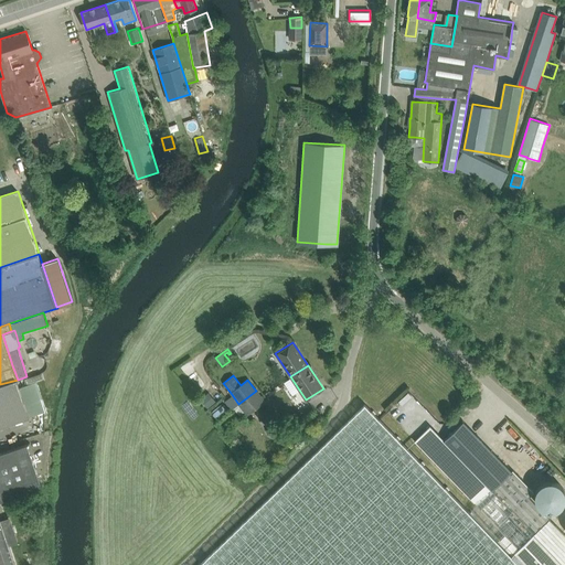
[(18,380),(0,384),(0,427),(2,427),(30,417),(30,416),(20,386),(18,380)]
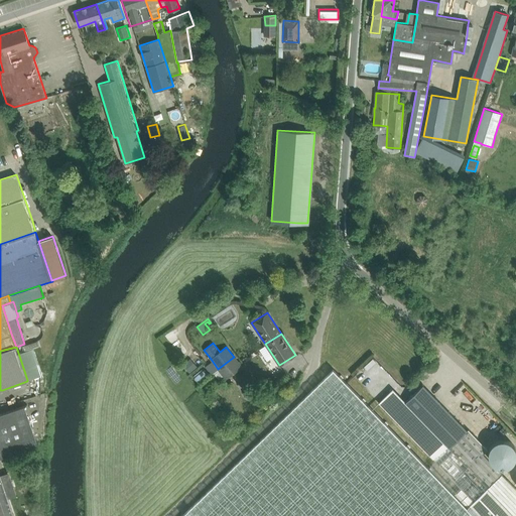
[(234,357),(218,369),(226,379),(241,367),(234,357)]
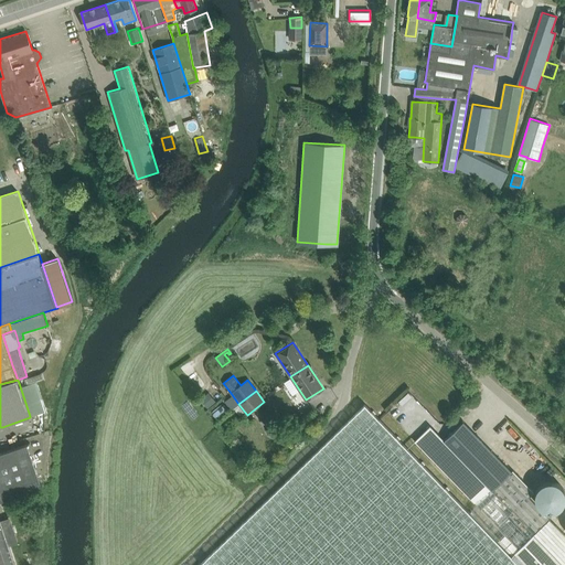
[(209,393),(201,400),(209,407),(215,402),(209,393)]
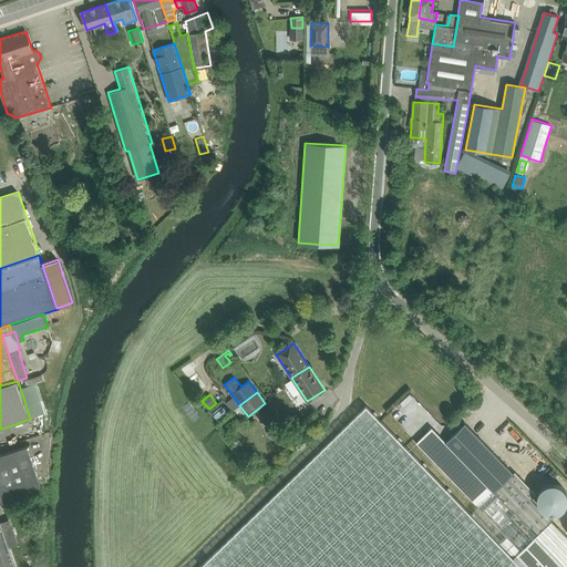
[(368,405),(199,566),(508,566),(519,557),(554,523),(552,521),(529,498),(535,493),(514,472),(513,473),(464,423),(445,441),(441,446),(426,432),(416,442),(447,474),(477,505),(470,512),(368,405)]
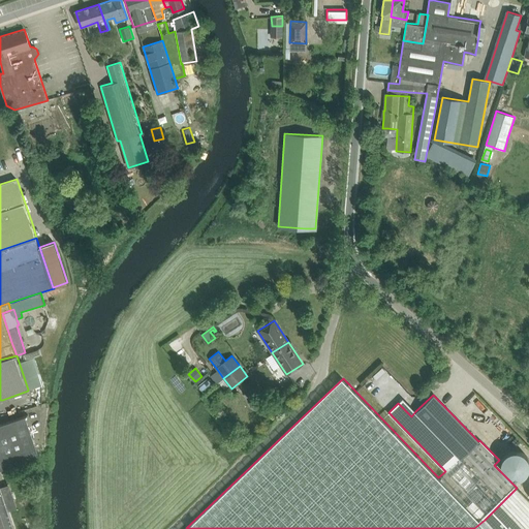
[(0,443),(37,431),(36,427),(29,430),(24,416),(28,414),(0,424),(0,443)]
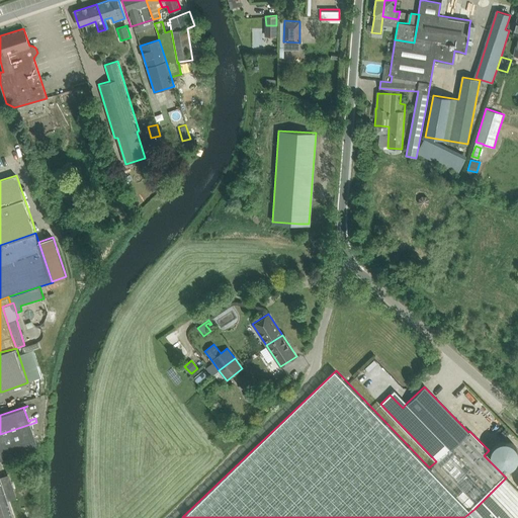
[(39,433),(36,422),(0,434),(0,456),(36,445),(33,437),(32,435),(39,433)]
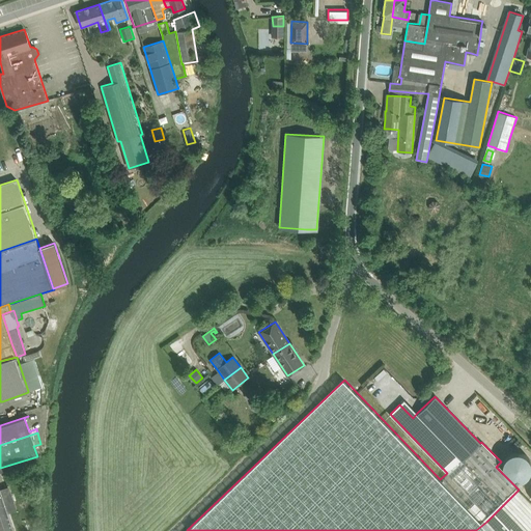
[(0,530),(14,530),(8,512),(17,509),(9,485),(0,488),(0,530)]
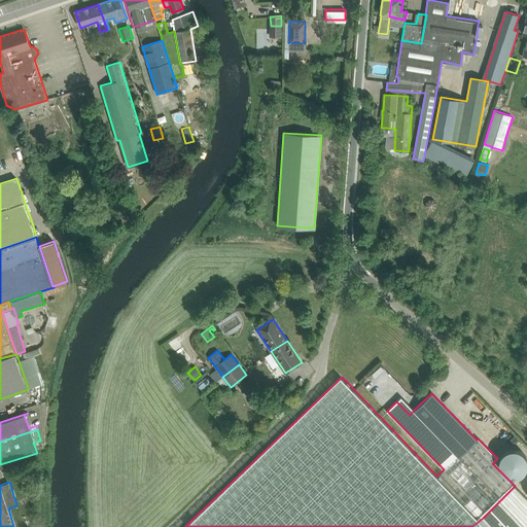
[(526,526),(526,498),(515,486),(483,518),(472,526),(526,526)]
